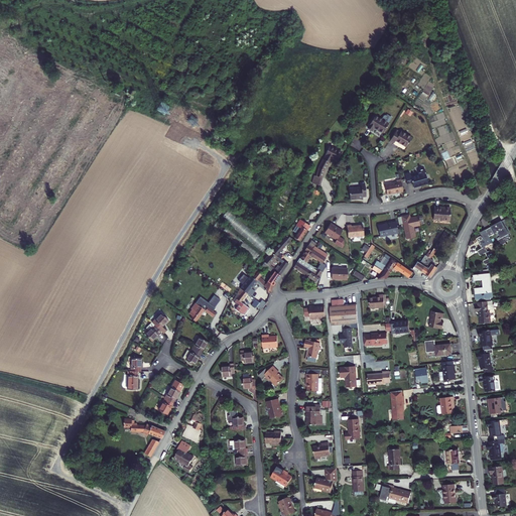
[(381,119),(374,115),(366,127),(371,130),(372,127),(381,133),(390,120),(389,118),(385,115),(383,116),(381,119)]
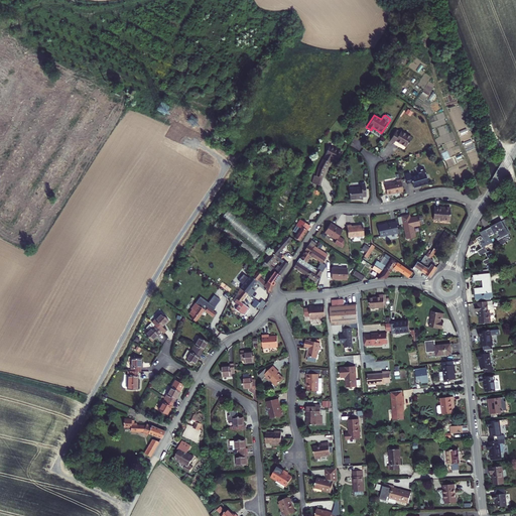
[(399,132),(395,129),(389,140),(393,143),(394,140),(405,146),(410,137),(400,131),(399,132)]
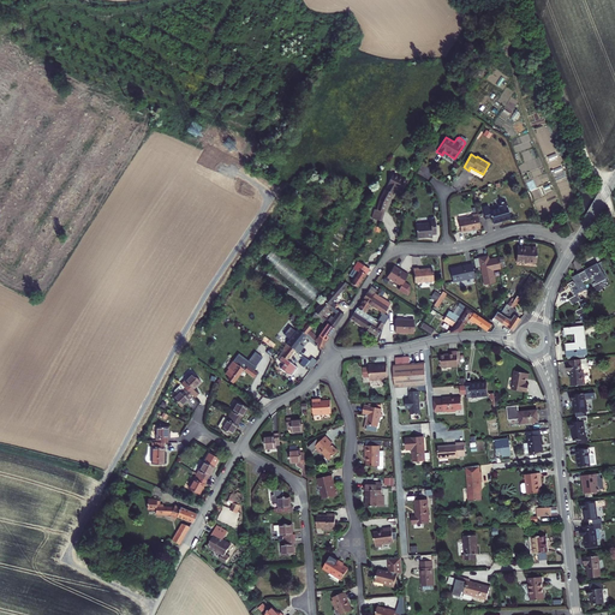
[(394,173),(390,180),(404,187),(407,181),(394,173)]
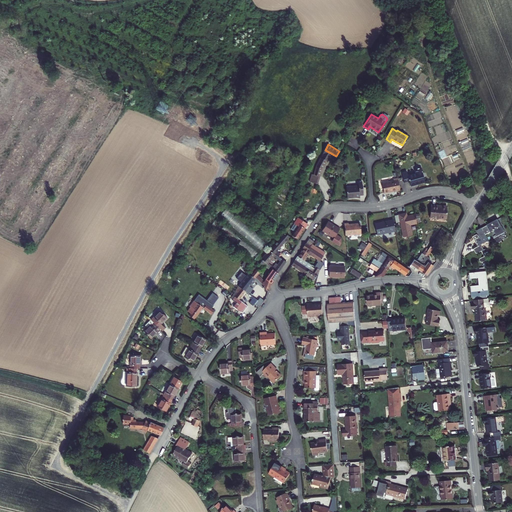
[(335,159),(336,156),(325,150),(315,169),(313,181),(321,183),(323,173),(319,173),(326,160),(328,161),(331,156),(335,159)]
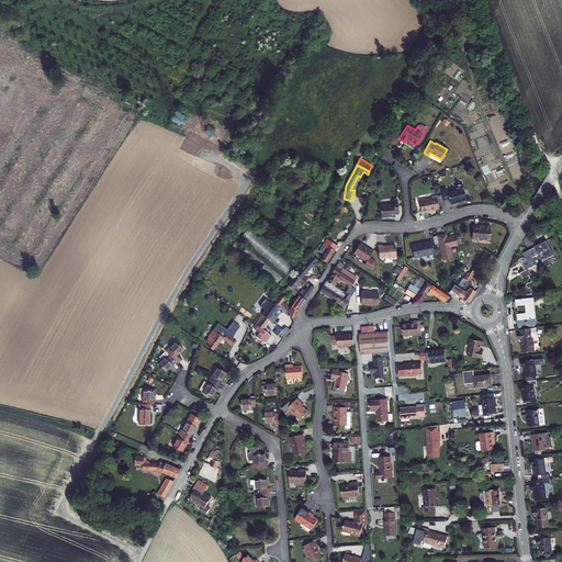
[(439,190),(442,200),(448,198),(449,204),(465,199),(460,183),(458,184),(457,183),(454,184),(454,186),(453,186),(454,190),(446,193),(446,191),(444,191),(444,189),(439,190)]
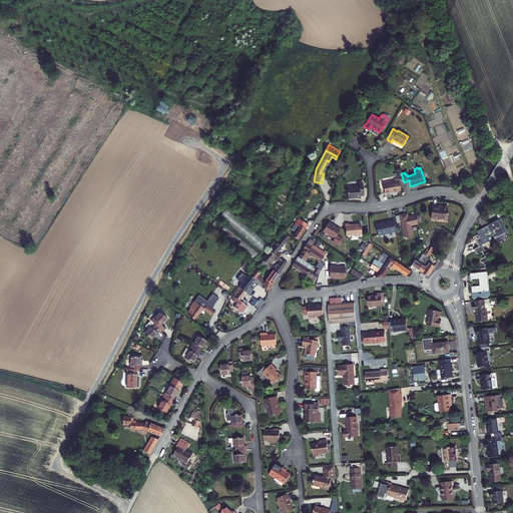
[(400,191),(397,179),(393,180),(393,181),(382,184),(384,194),(400,191)]
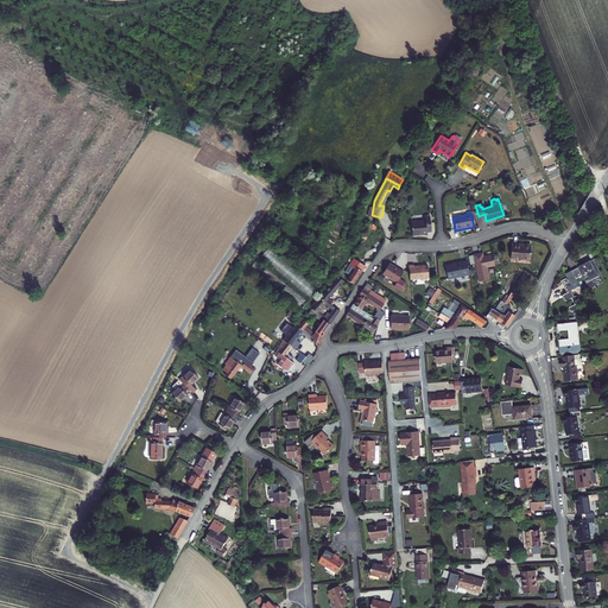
[(425,233),(430,232),(429,216),(424,217),(424,221),(410,223),(411,236),(426,234),(425,233)]
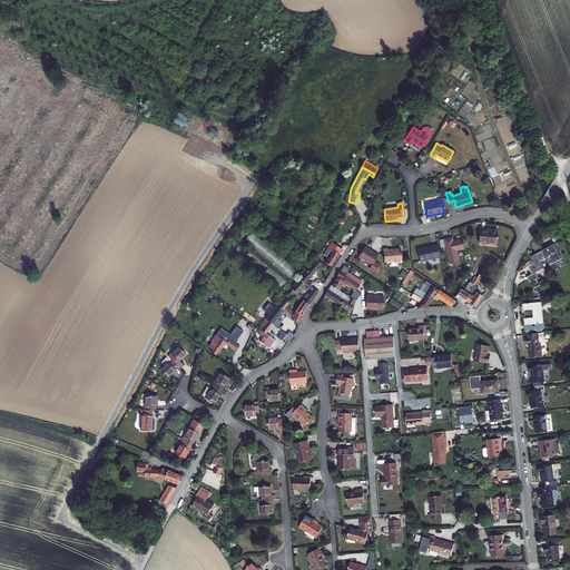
[(479,227),(479,242),(497,243),(498,229),(487,229),(487,227),(479,227)]
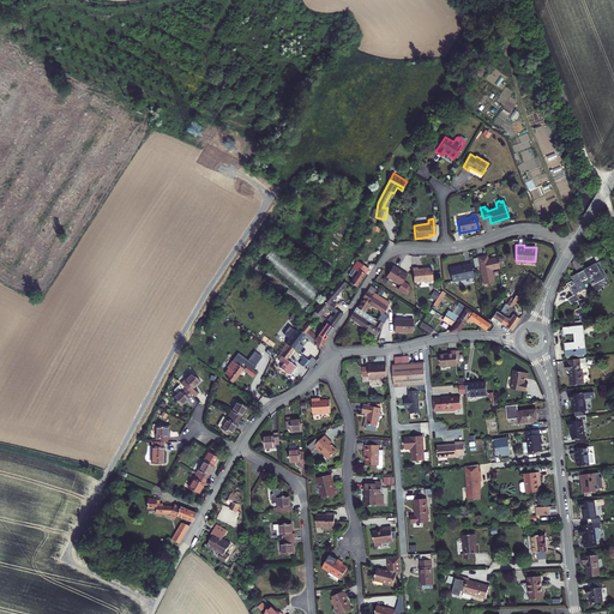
[(485,259),(483,256),(477,257),(480,266),(483,284),(494,282),(492,275),(489,276),(488,270),(491,269),(499,268),(497,257),(488,258),(485,259)]
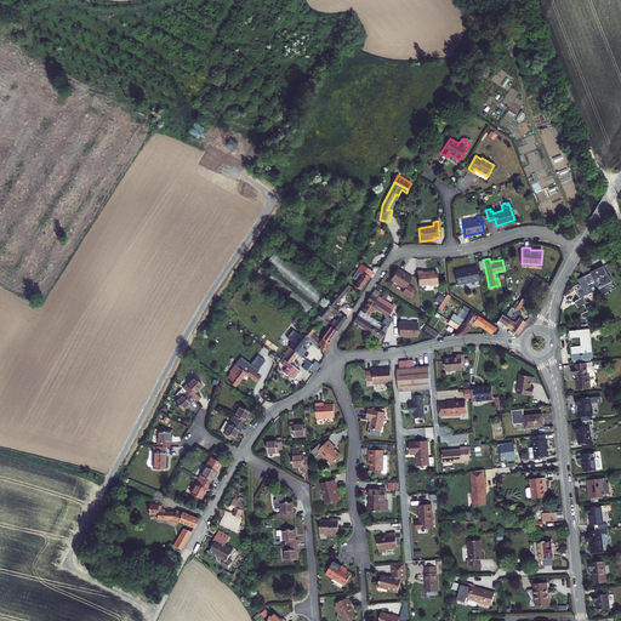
[(587,274),(592,283),(598,280),(602,286),(615,280),(607,263),(587,274)]
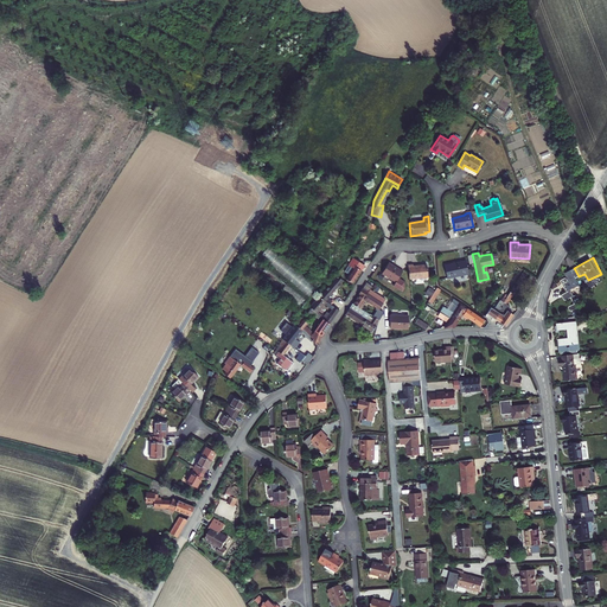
[(344,278),(350,281),(362,263),(355,259),(352,262),(353,263),(344,278)]
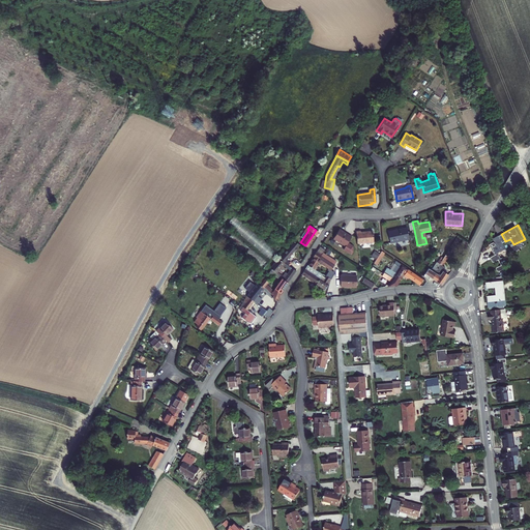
[(409,239),(407,228),(403,229),(395,231),(395,230),(387,232),(390,243),(409,239)]
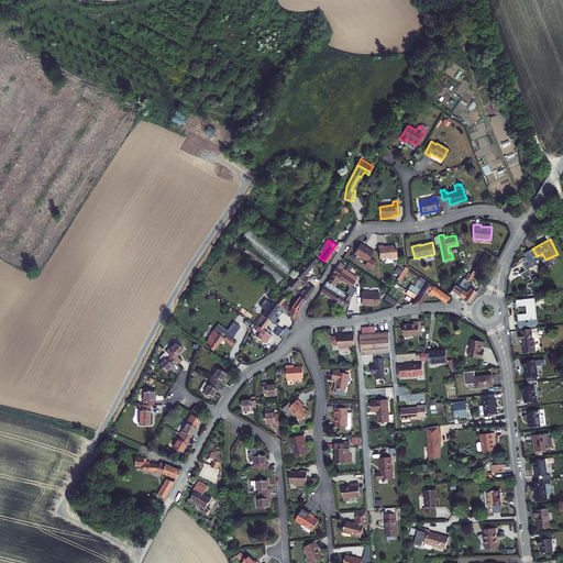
[(374,252),(361,244),(354,254),(366,262),(364,265),(373,271),(376,266),(375,262),(370,258),(374,252)]
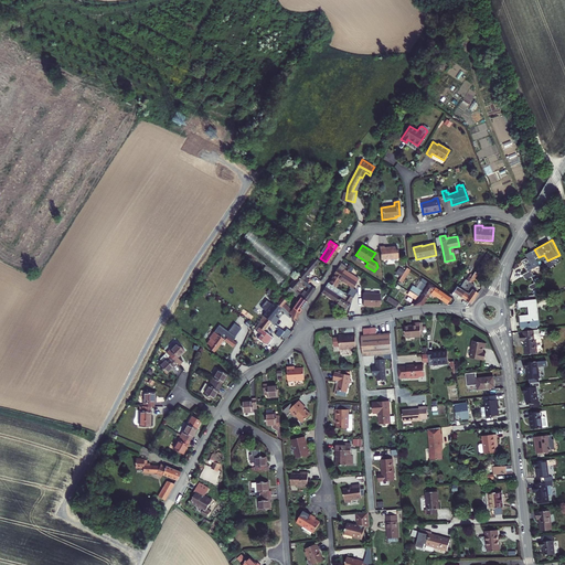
[(384,247),(380,247),(381,259),(398,258),(397,247),(384,248),(384,247)]
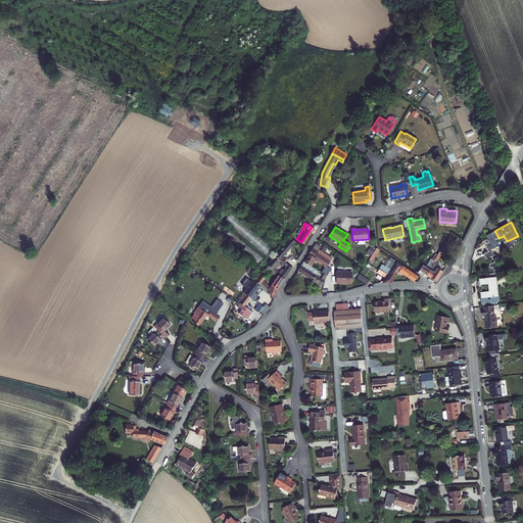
[(502,245),(498,238),(494,231),(489,234),(491,238),(490,238),(489,236),(484,239),(490,249),(485,251),(488,256),(493,254),(496,259),(491,263),(493,267),(501,263),(498,258),(496,252),(491,244),(493,242),(496,247),(502,245)]
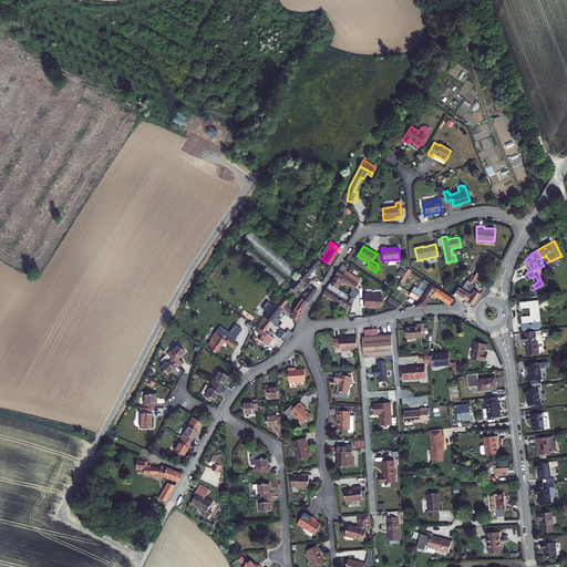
[(490,251),(473,279),(471,282),(462,297),(473,305),(480,294),(474,290),(476,287),(473,284),(475,280),(476,281),(494,254),(490,251)]
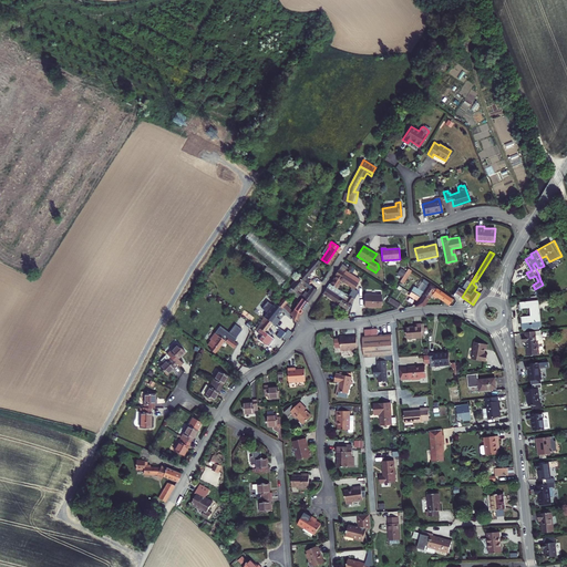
[(302,277),(318,260),(312,257),(309,261),(297,277),(305,282),(306,280),(302,277)]
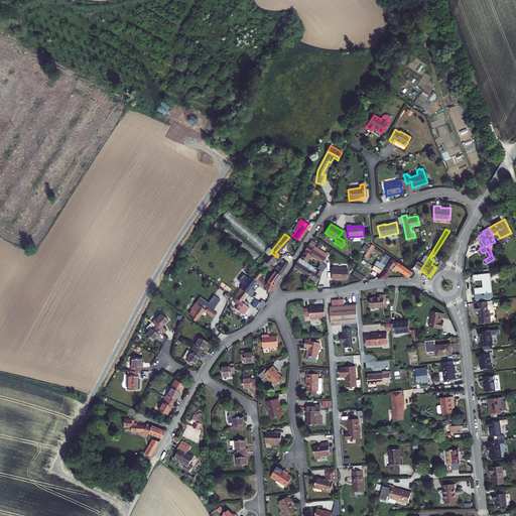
[(310,249),(312,247),(314,244),(309,241),(306,246),(310,249)]
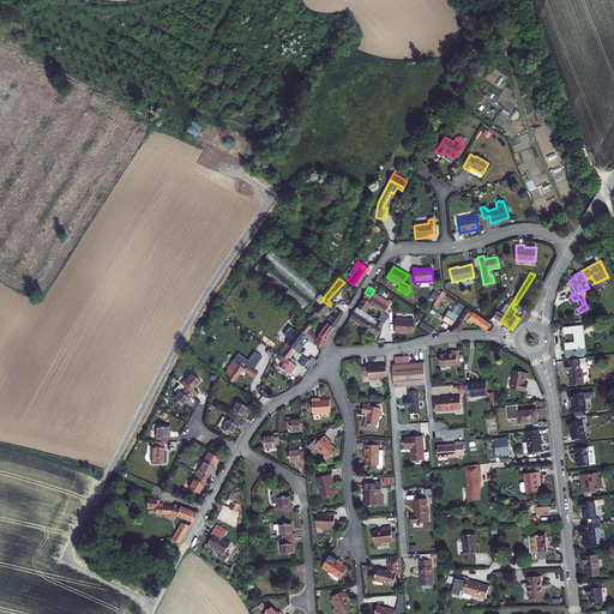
[(441,292),(433,305),(437,307),(445,294),(441,292)]
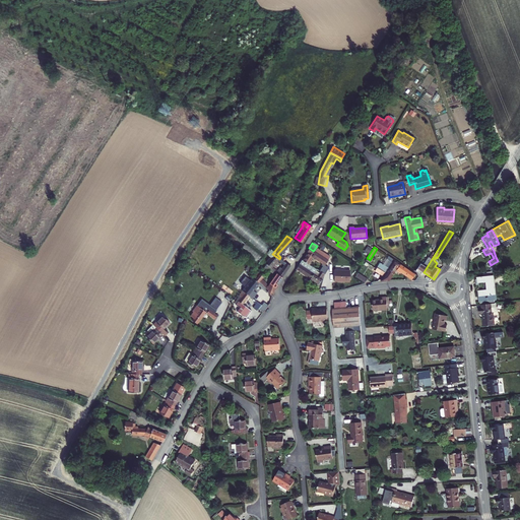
[(312,256),(324,265),(327,260),(321,256),(322,254),(317,250),(316,252),(313,251),(309,248),(308,248),(306,251),(307,252),(302,260),(301,259),(301,260),(305,263),(306,262),(307,263),(312,256)]
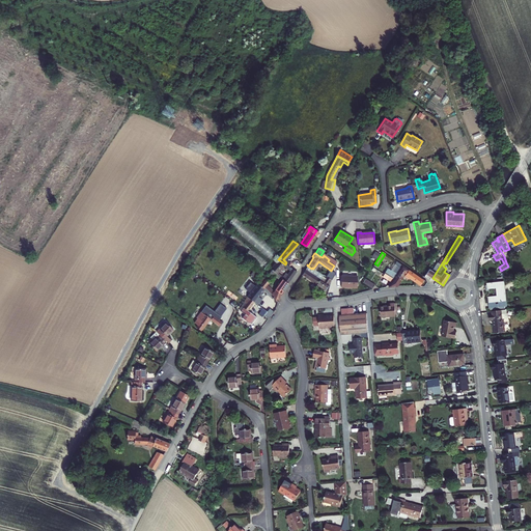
[(254,258),(264,268),(269,263),(258,254),(254,258)]
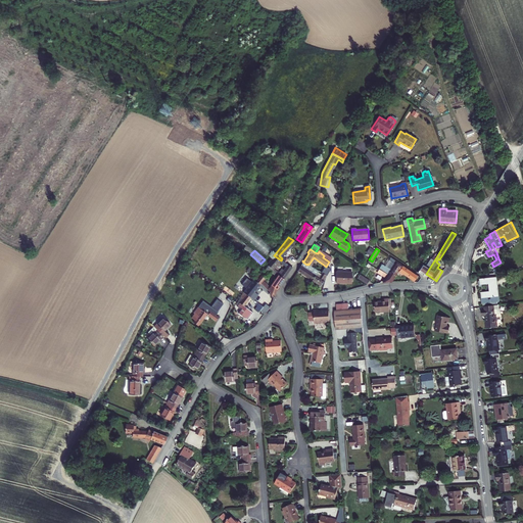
[(267,265),(272,269),(275,266),(281,270),(280,272),(285,275),(290,266),(281,260),(274,255),(273,254),(270,259),(266,264),(267,265)]
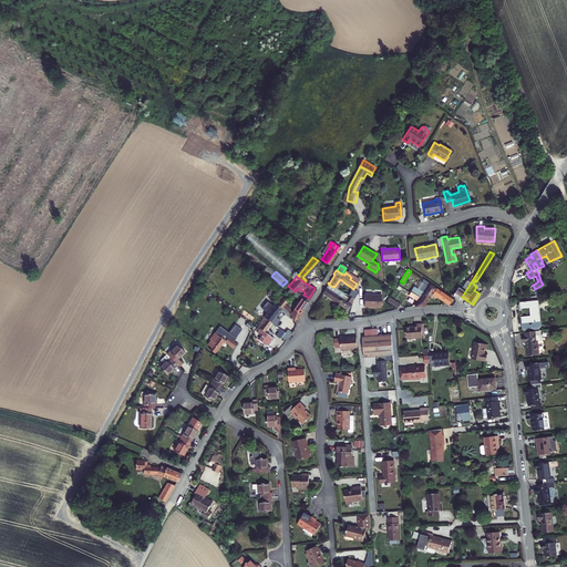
[(471,282),(473,279),(471,278),(468,280),(467,280),(461,289),(459,287),(453,296),(457,299),(460,296),(462,297),(471,282)]
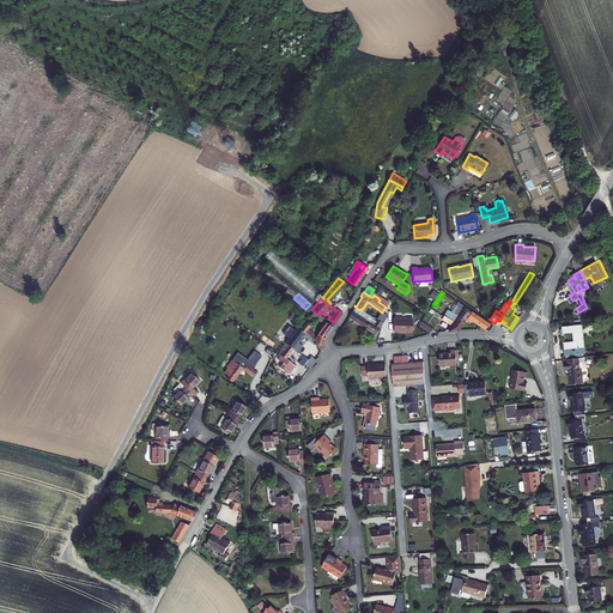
[(448,309),(448,310),(465,321),(467,317),(471,310),(457,302),(450,311),(448,309)]
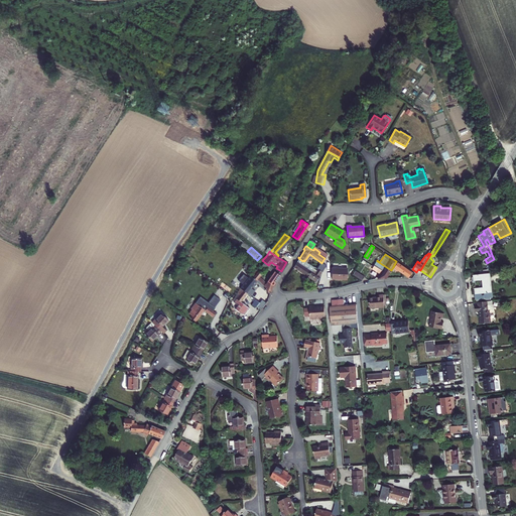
[(317,276),(320,272),(320,271),(317,269),(316,269),(313,274),(311,272),(314,267),(304,261),(303,260),(302,261),(298,258),(296,262),(293,267),(315,281),(318,276),(317,276)]
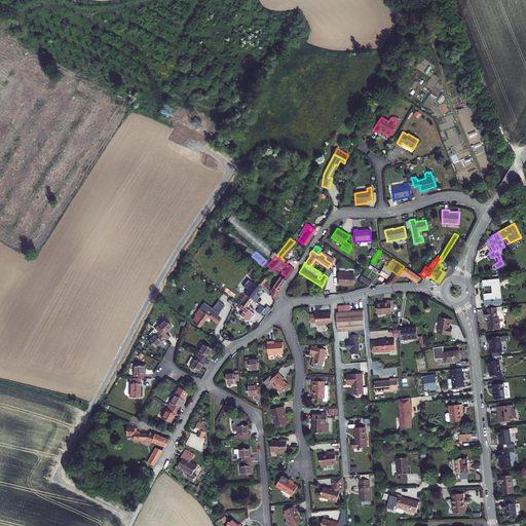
[(260,287),(261,285),(270,293),(269,294),(274,298),(277,291),(285,279),(279,275),(275,273),(273,270),(268,266),(261,275),(259,274),(254,282),(260,287)]
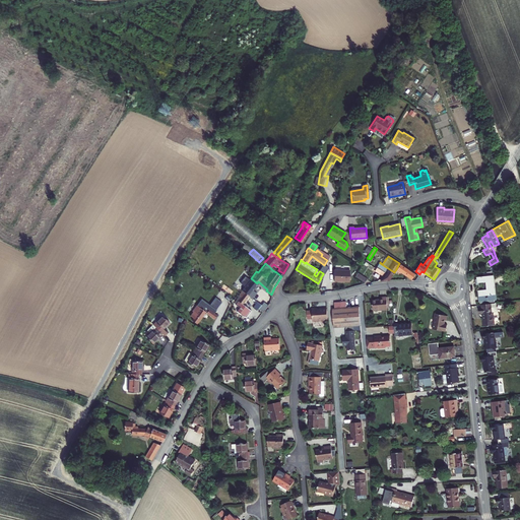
[(384,276),(381,280),(389,280),(394,272),(380,263),(377,267),(375,270),(384,276)]
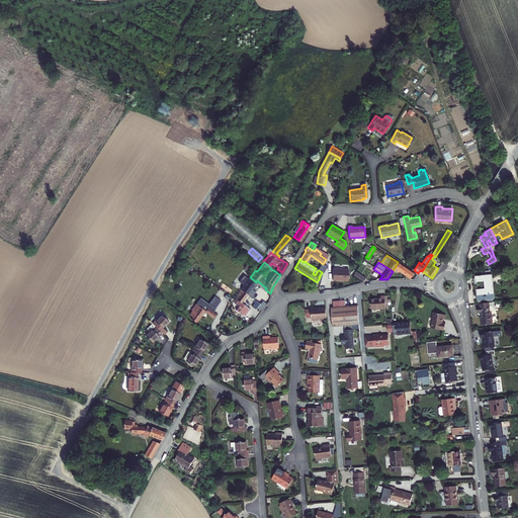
[(406,275),(409,270),(398,262),(395,268),(406,275)]
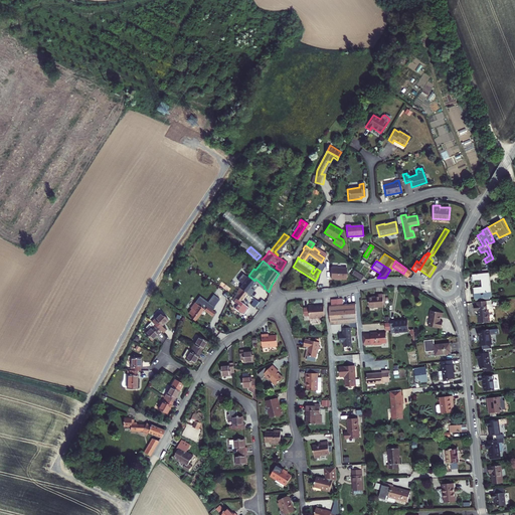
[(348,267),(332,267),(332,278),(340,278),(347,278),(348,267)]
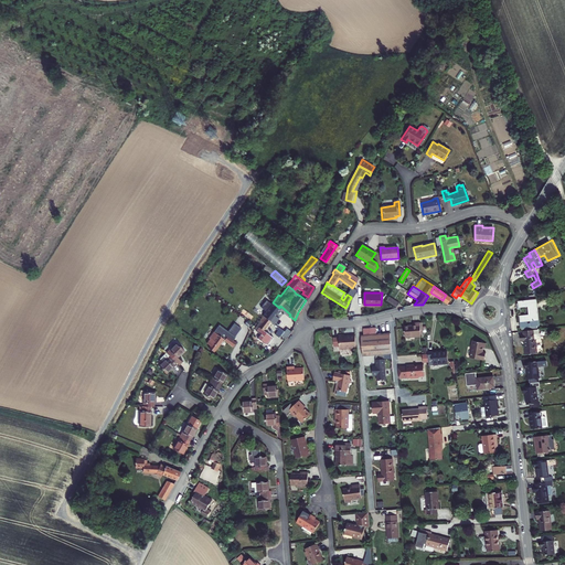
[(443,300),(447,304),(448,304),(451,305),(455,300),(446,295),(443,300)]
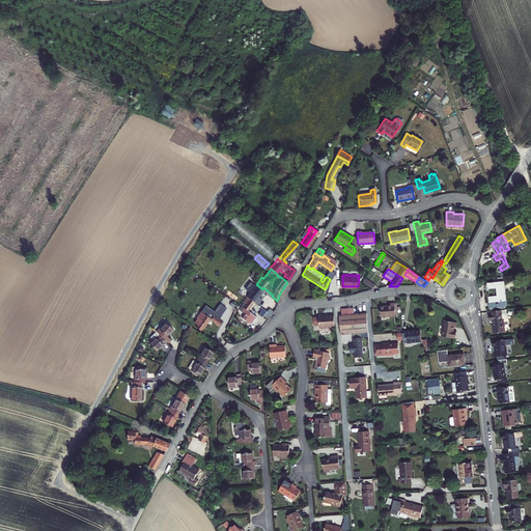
[(376,284),(366,278),(363,281),(374,288),(376,284)]
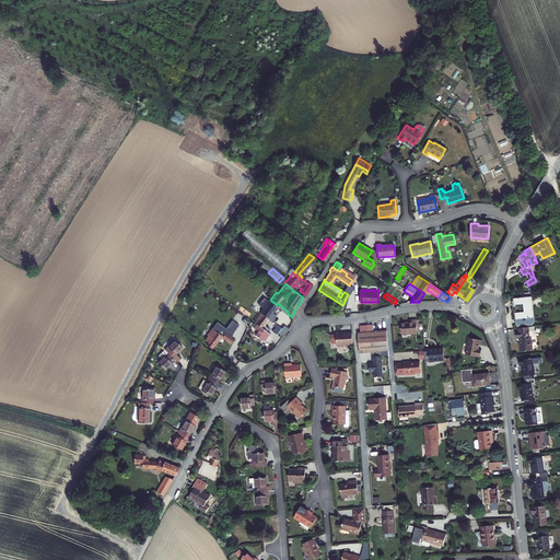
[(538,322),(535,295),(515,299),(515,304),(525,303),(526,312),(518,313),(520,324),(538,322)]
